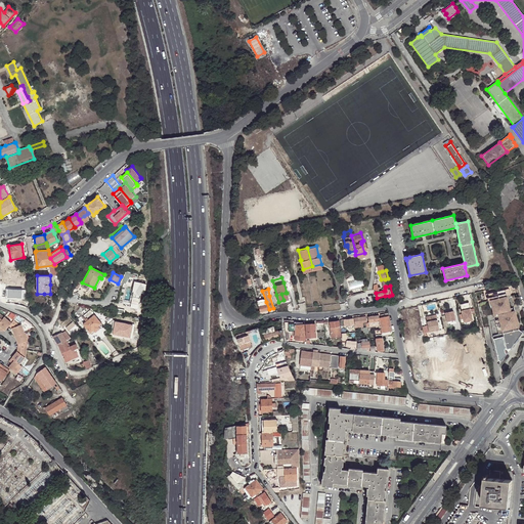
[(503,334),(519,331),(514,312),(513,312),(510,313),(509,308),(507,298),(511,297),(509,289),(487,294),(488,298),(490,298),(491,301),(498,335),(493,336),(492,338),(492,340),(504,338),(503,334)]
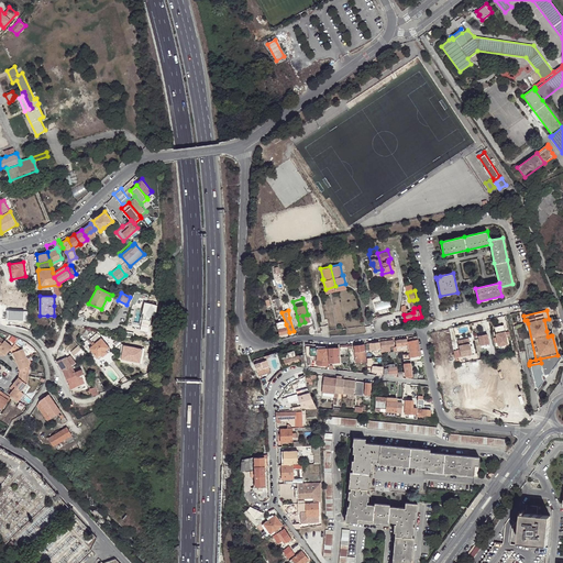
[(504,331),(495,333),(498,345),(507,343),(504,331)]
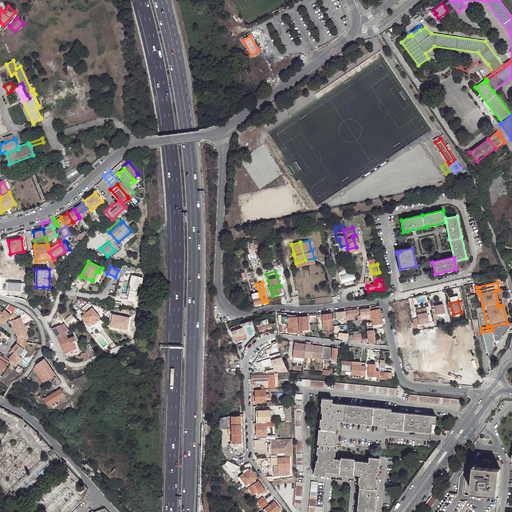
[(434,305),(436,314),(444,312),(442,303),(434,305)]
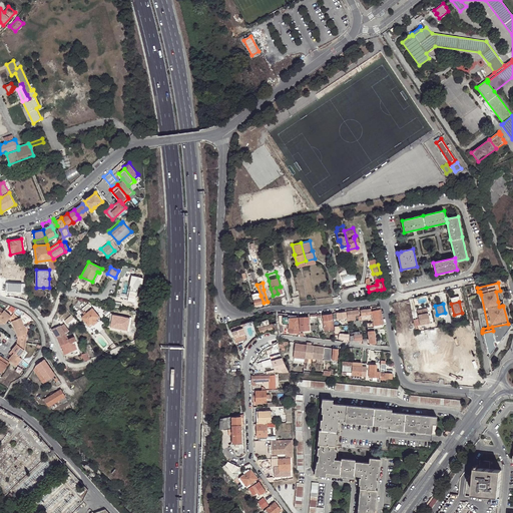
[(95,319),(98,317),(91,308),(80,318),(88,326),(91,323),(91,324),(96,320),(95,319)]
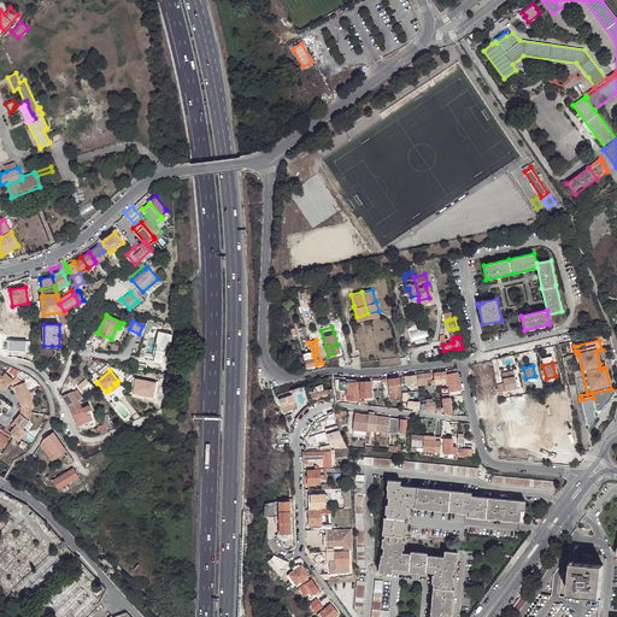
[(423,375),(422,371),(416,372),(417,382),(417,387),(427,386),(432,385),(432,374),(423,375)]
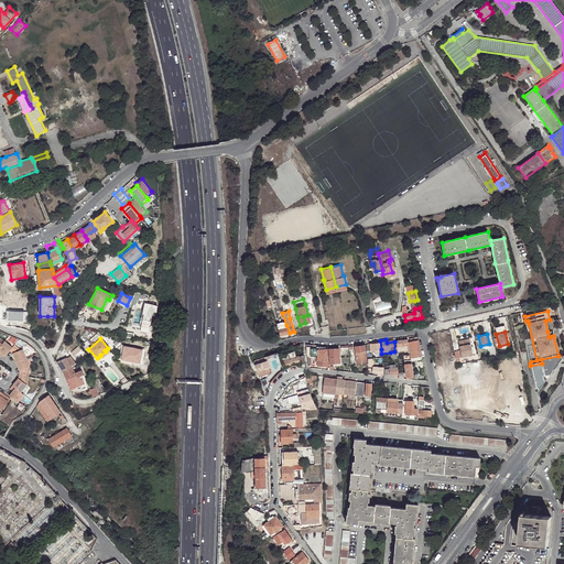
[(420,351),(418,340),(410,343),(409,343),(411,354),(420,351)]
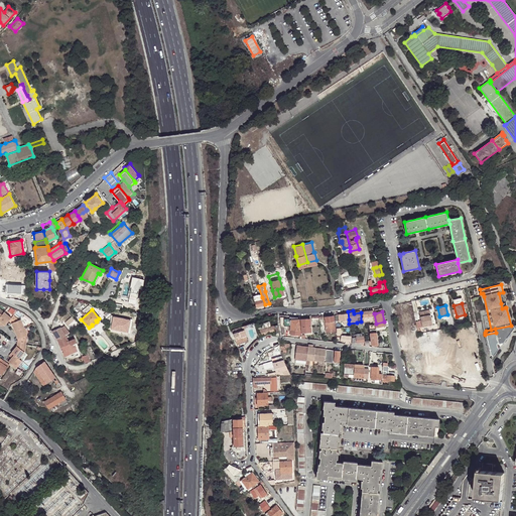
[(0,323),(4,326),(8,321),(11,324),(17,340),(16,347),(8,356),(11,358),(8,363),(16,369),(21,361),(19,360),(24,353),(22,352),(25,337),(26,337),(20,319),(18,320),(12,315),(11,318),(3,312),(1,315),(0,313),(0,323)]
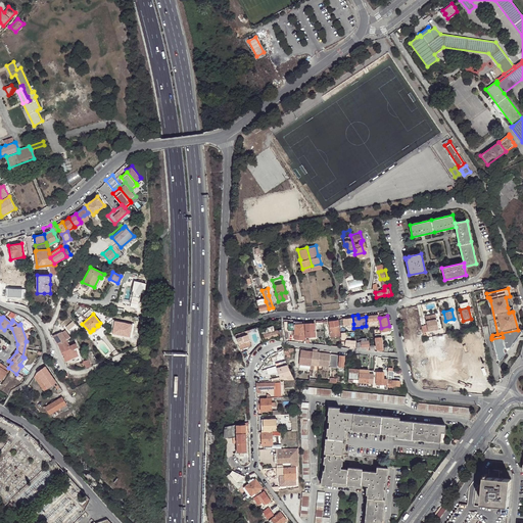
[(436,318),(425,321),(427,331),(438,329),(436,318)]
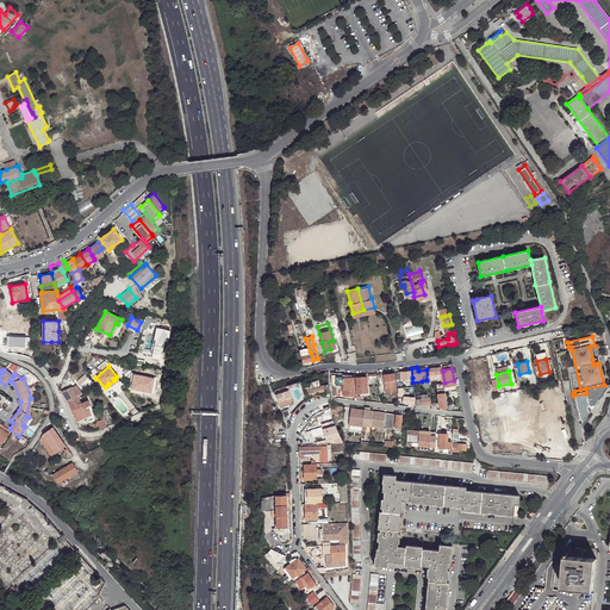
[(394,373),(383,375),(385,393),(397,392),(394,373)]
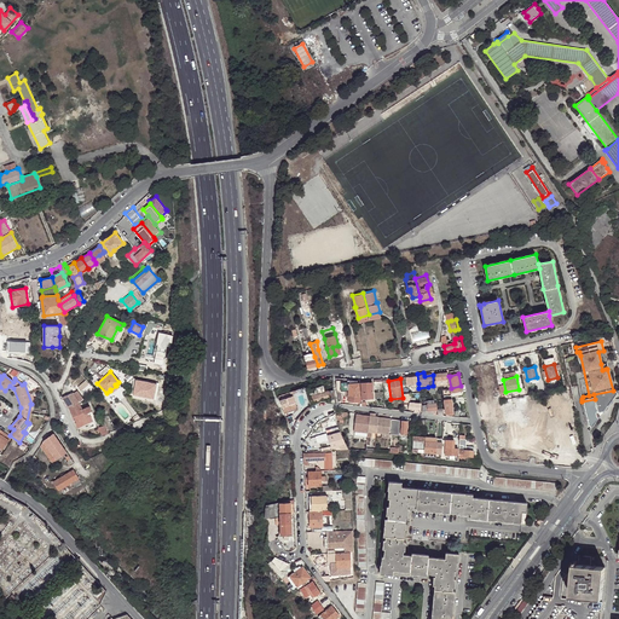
[(331,387),(329,380),(322,381),(322,385),(324,389),(327,389),(331,387)]
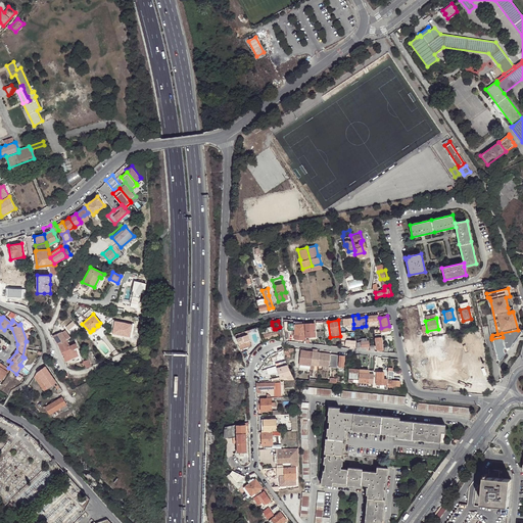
[(305,331),(306,337),(307,337),(316,336),(315,334),(315,331),(315,323),(304,324),(305,327),(305,331)]
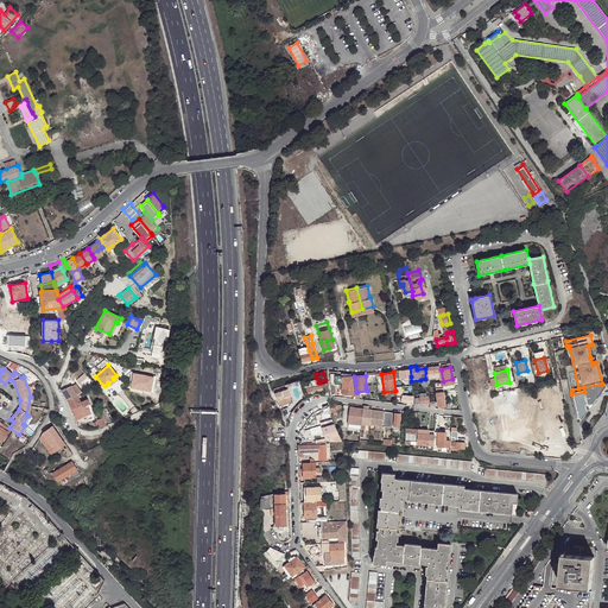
[(354,380),(353,377),(343,377),(342,377),(342,380),(342,384),(342,388),(343,388),(343,384),(353,385),(354,388),(354,385),(354,382),(354,380)]
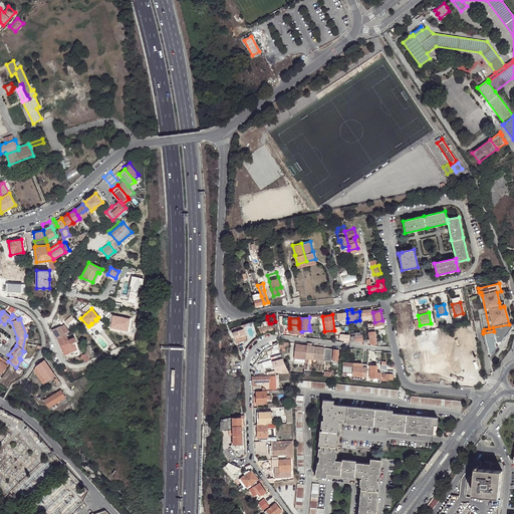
[(269,325),(269,323),(267,319),(255,323),(257,330),(269,325)]
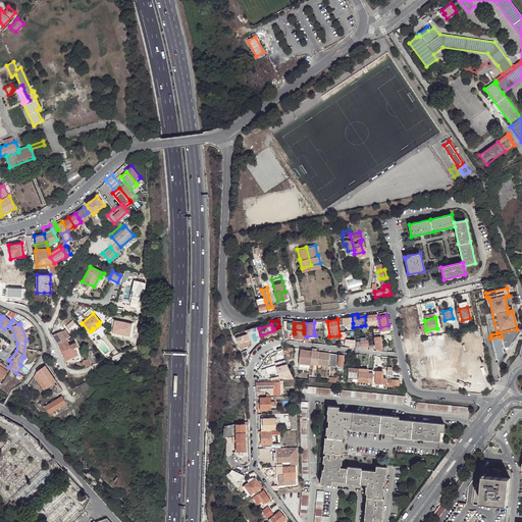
[(295,329),(295,333),(294,338),(303,340),(304,340),(304,333),(303,330),(295,329)]
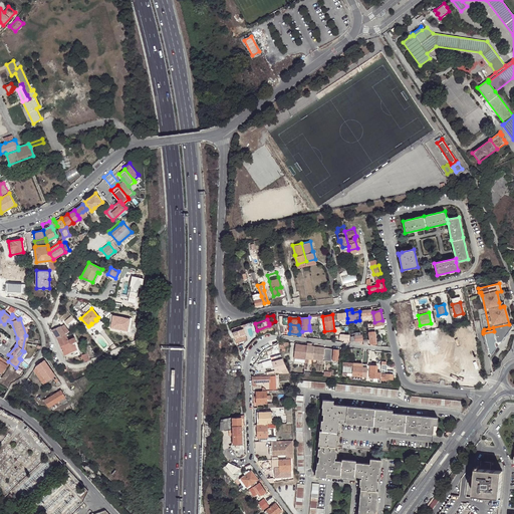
[(488,354),(489,355),(490,355),(491,354),(496,348),(495,347),(495,343),(501,341),(512,327),(509,324),(493,327),(494,331),(483,333),(488,354)]
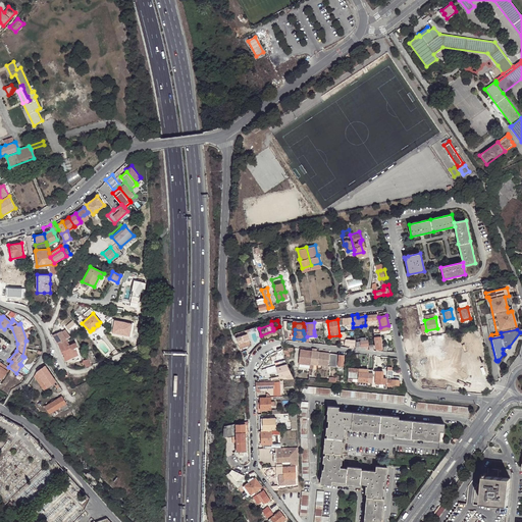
[(52,334),(57,343),(66,338),(61,330),(52,334)]
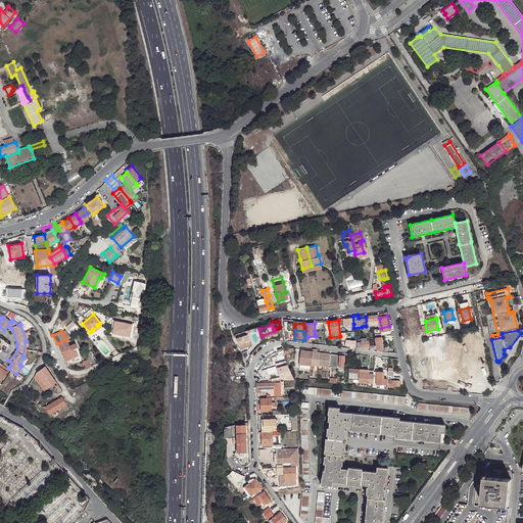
[(278,335),(277,331),(274,331),(262,336),(264,340),(278,335)]
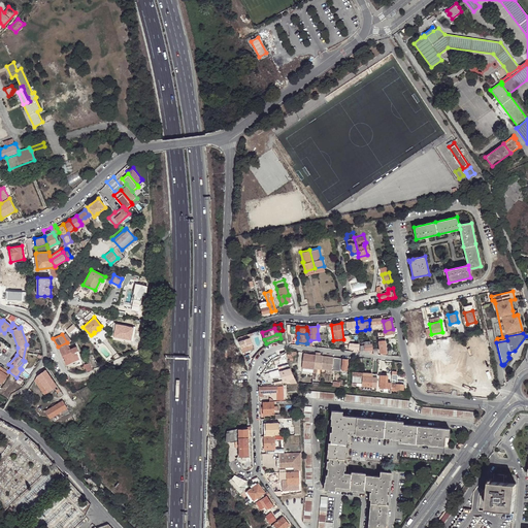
[(244,339),(238,342),(242,352),(253,348),(249,337),(244,339)]
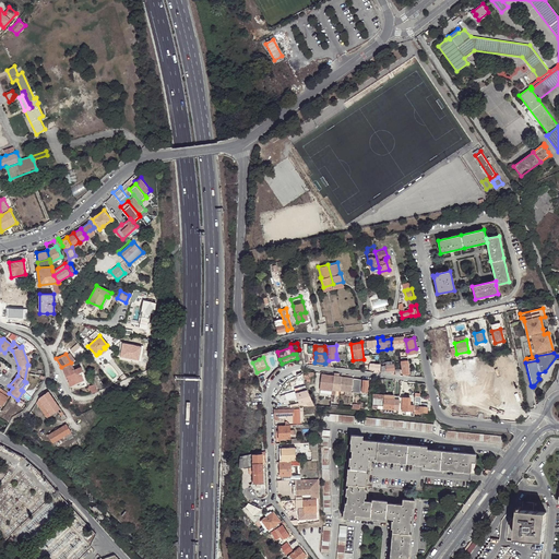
[(499,382),(516,379),(512,361),(508,363),(507,357),(495,359),(499,382)]
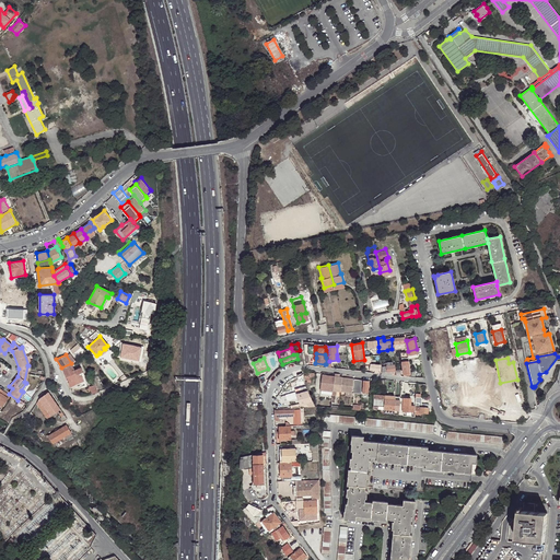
[(447,378),(469,376),(469,370),(476,369),(475,360),(454,362),(454,370),(446,371),(447,378)]
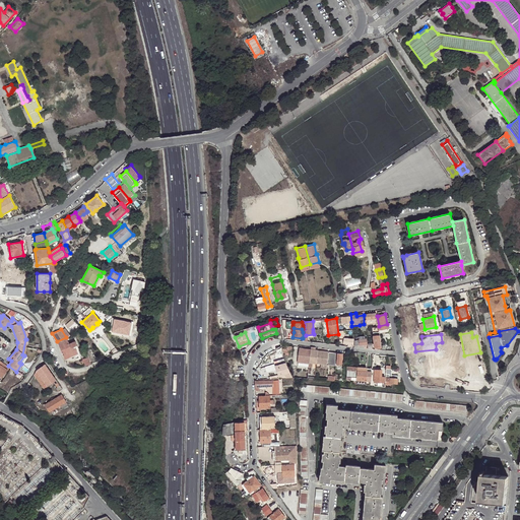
[(381,346),(381,345),(380,335),(373,336),(375,347),(381,346)]
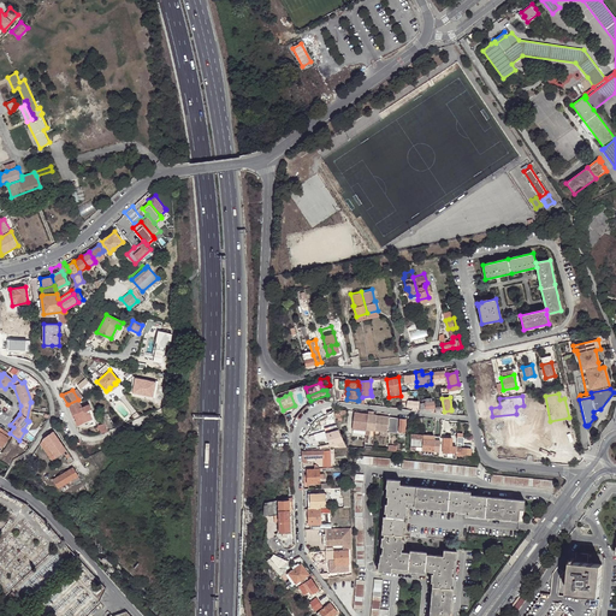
[(67,404),(77,425),(83,422),(88,420),(82,407),(78,400),(67,404)]
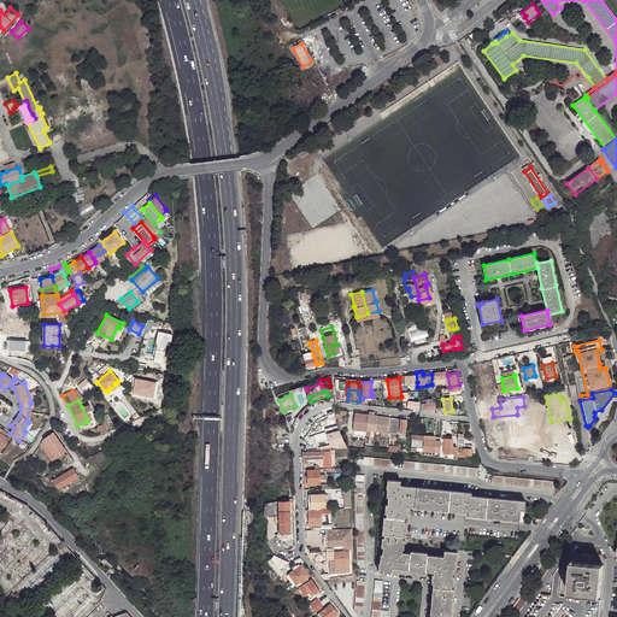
[(82,407),(88,421),(93,418),(89,410),(92,409),(89,404),(82,407)]
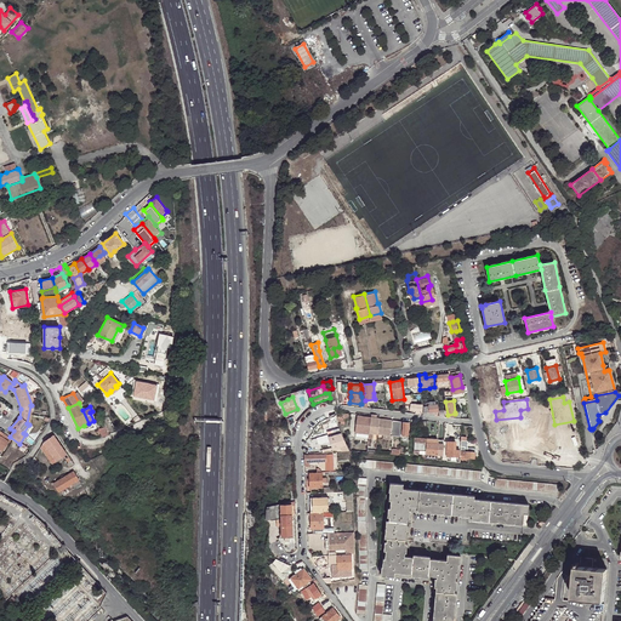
[(349,422),(351,415),(337,414),(337,415),(339,423),(345,423),(345,421),(349,422)]
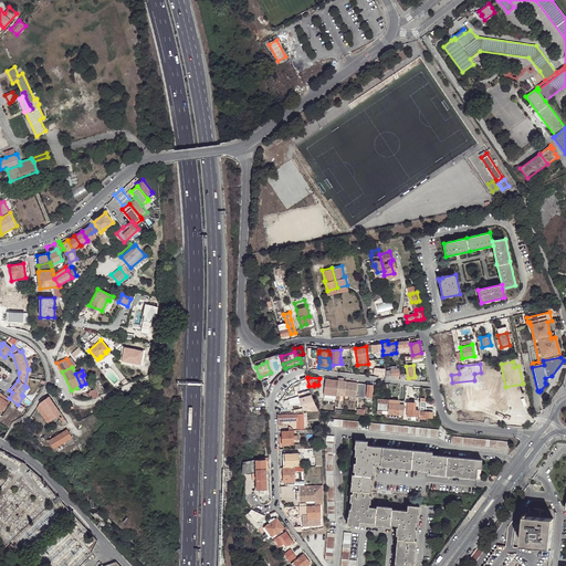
[(308,386),(307,378),(300,381),(303,389),(304,392),(307,390),(310,390),(308,386)]
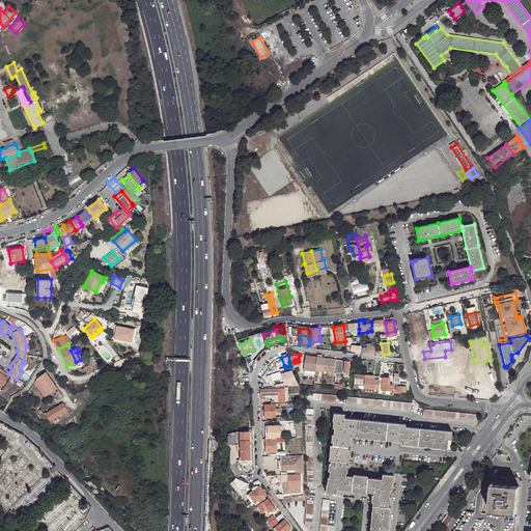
[(305,357),(304,370),(315,371),(315,370),(316,367),(317,358),(305,357)]
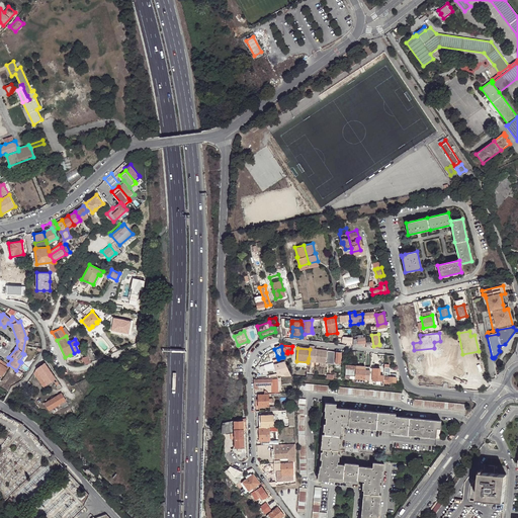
[(327,351),(316,349),(315,362),(325,363),(327,351)]
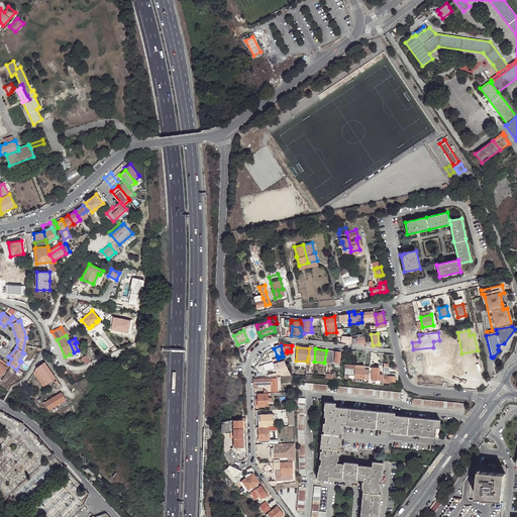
[(83,364),(90,362),(88,355),(81,357),(83,364)]
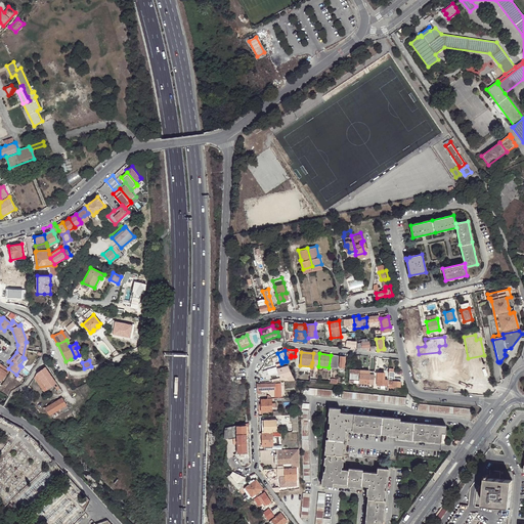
[(287,374),(289,380),(294,379),(287,365),(282,366),(285,373),(286,372),(287,374)]
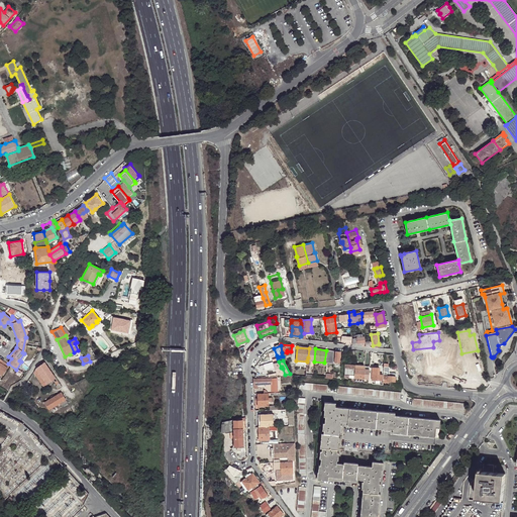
[(56,378),(45,362),(36,368),(47,383),(53,380),(56,378)]
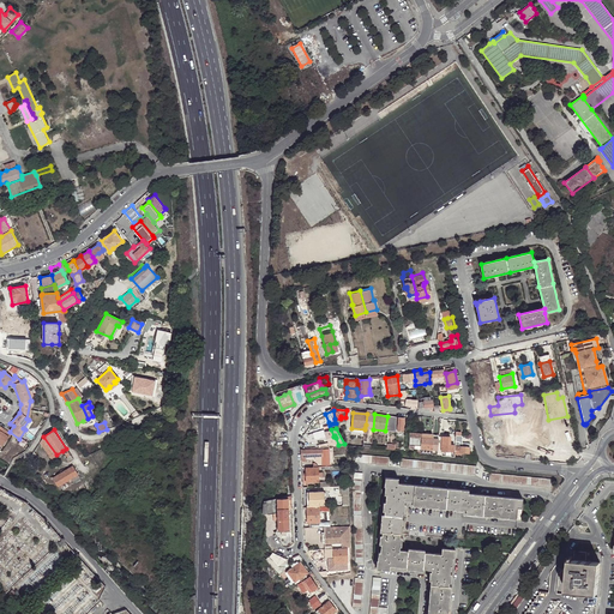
[(43,437),(41,441),(52,458),(56,455),(43,437)]
